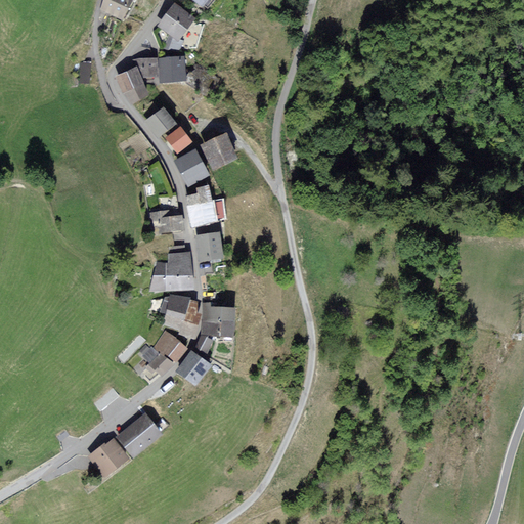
[(130,0),(104,0),(102,8),(122,16),(130,0)]
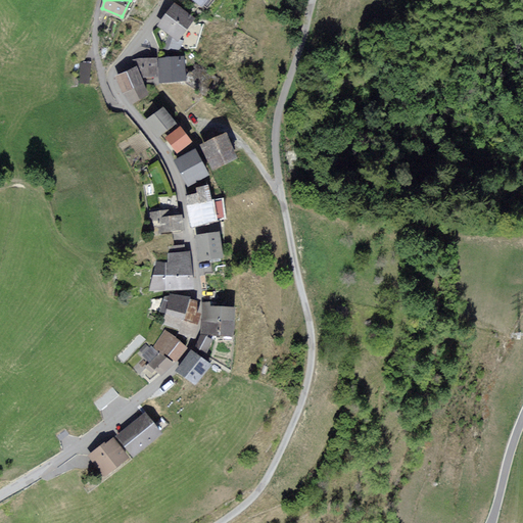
[(193,17),(176,4),(159,25),(178,38),(193,17)]
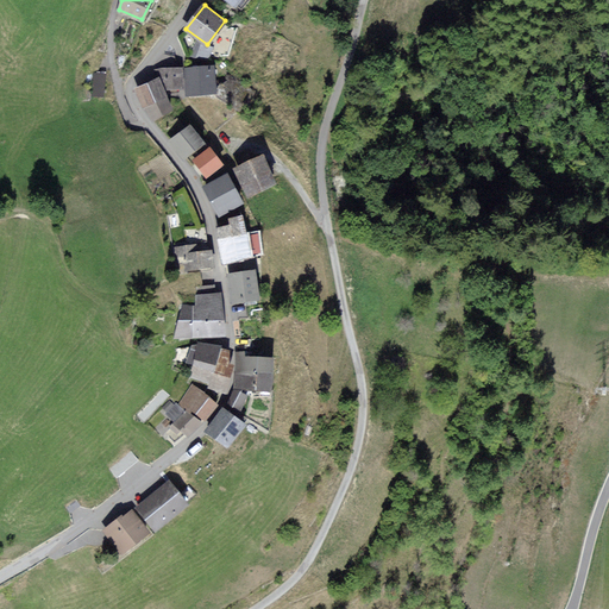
[(211,48),(198,43),(193,54),(207,58),(211,48)]
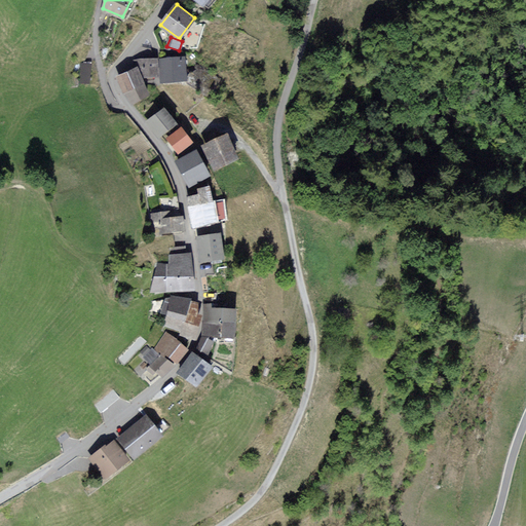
[(185,58),(161,59),(162,70),(185,69),(185,58)]
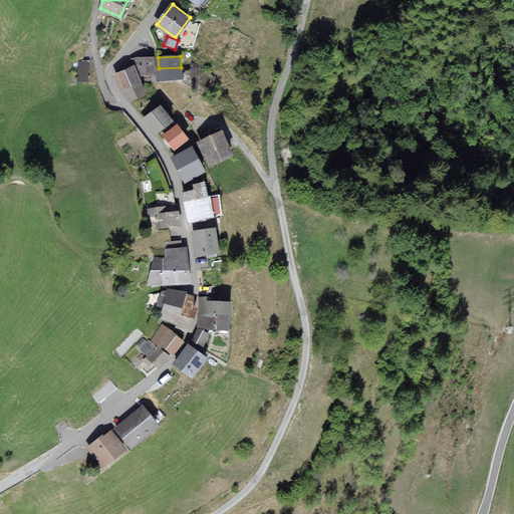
[(132,59),(135,66),(139,75),(155,73),(153,57),(132,59)]
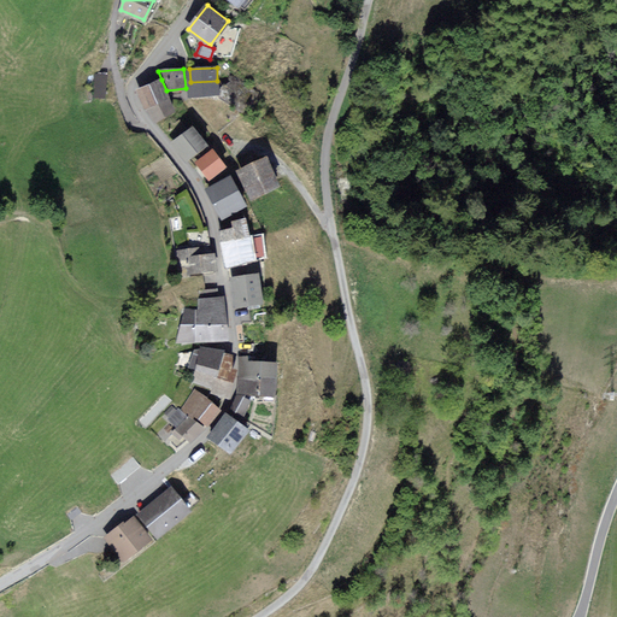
[(107,72),(99,72),(99,75),(95,75),(95,86),(97,86),(95,95),(105,97),(107,72)]
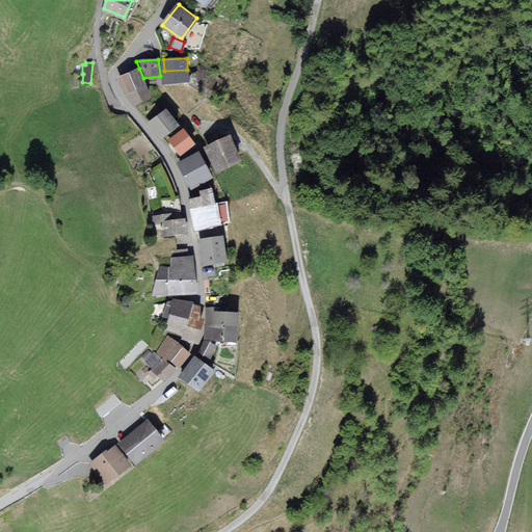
[(120,77),(126,92),(147,83),(143,78),(139,69),(120,77)]
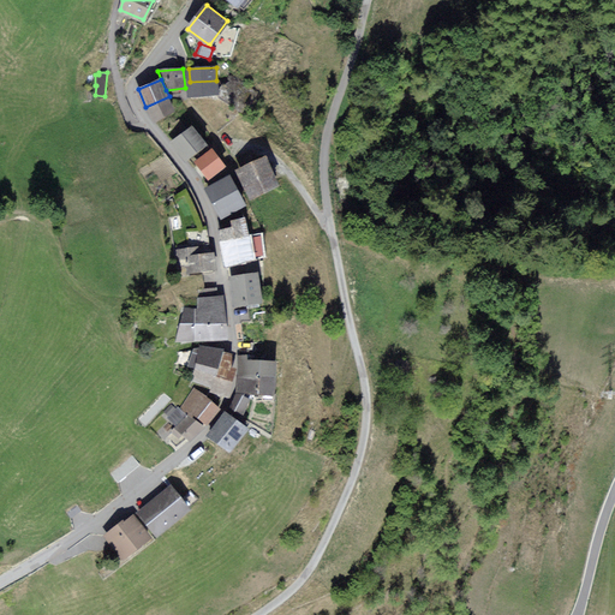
[(218,93),(216,81),(190,82),(190,95),(218,93)]
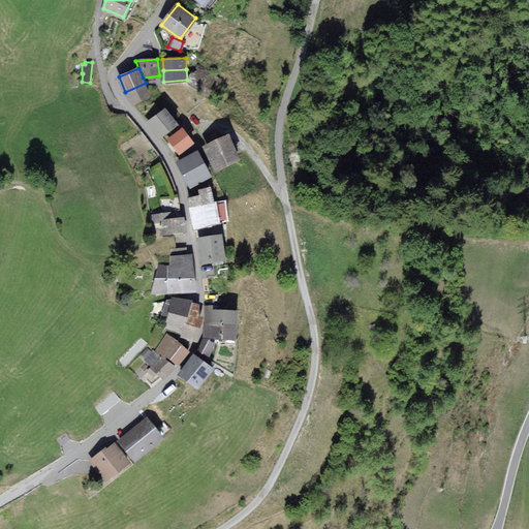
[(151,95),(146,83),(125,92),(131,104),(151,95)]
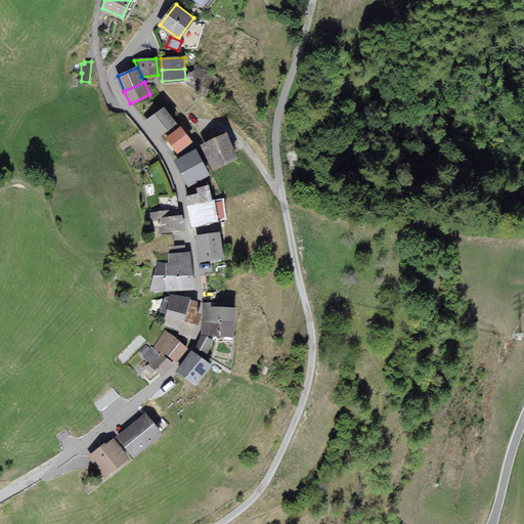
[(175,123),(164,107),(147,120),(159,135),(175,123)]
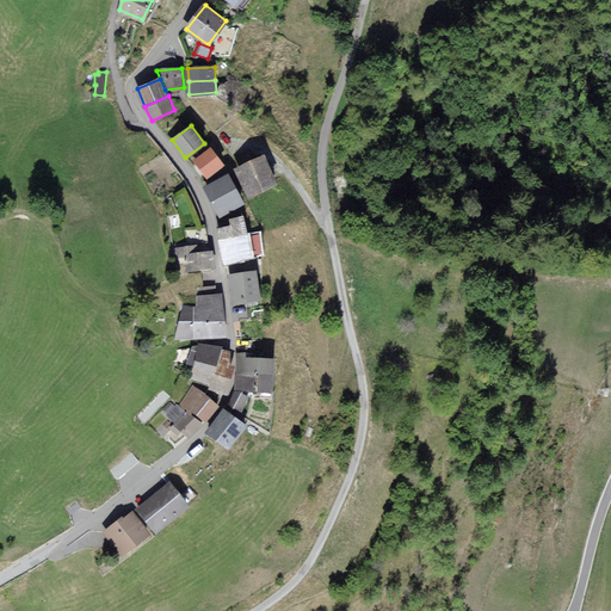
[(223,166),(210,148),(195,160),(208,177),(223,166)]
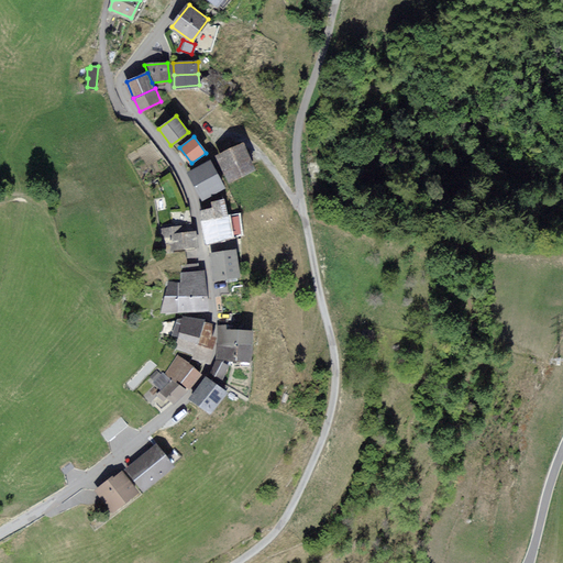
[(253,169),(242,144),(218,155),(230,180),(253,169)]
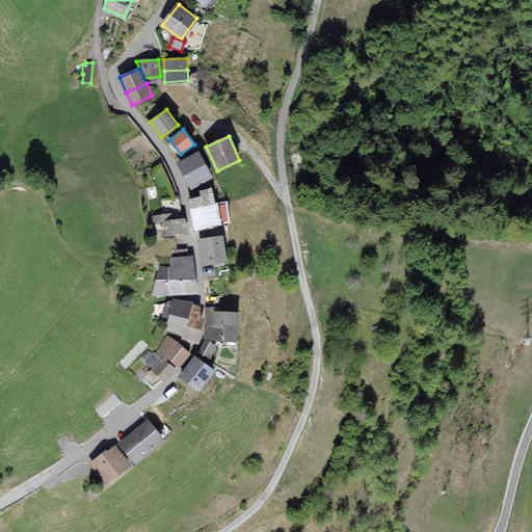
[(211,178),(198,153),(179,163),(191,188),(211,178)]
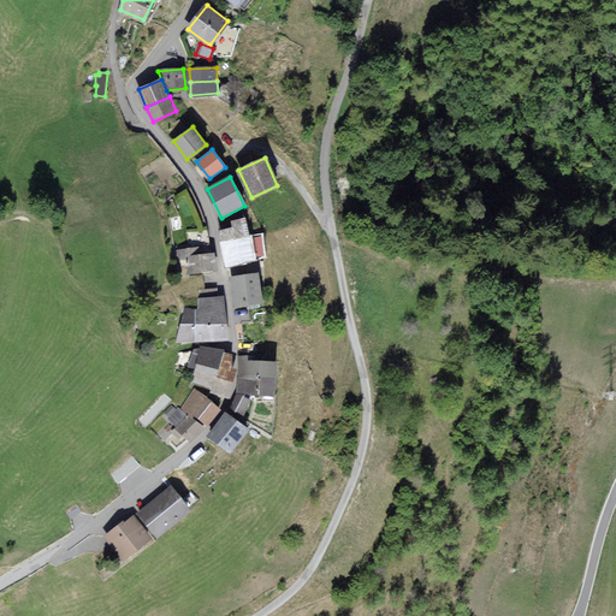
[(235,227),(220,231),(223,241),(249,236),(246,219),(234,221),(235,227)]
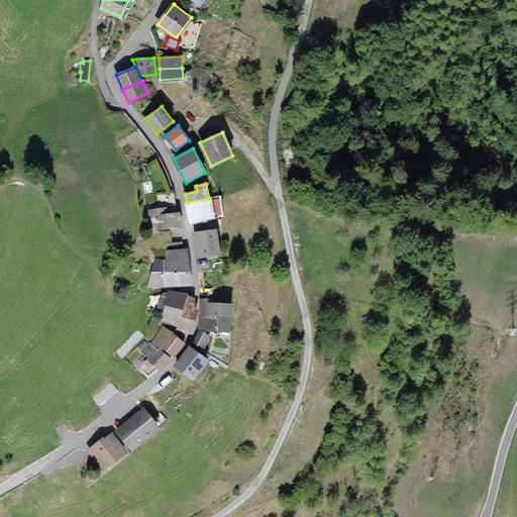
[(191,221),(213,217),(212,215),(209,200),(209,198),(187,202),(191,221)]
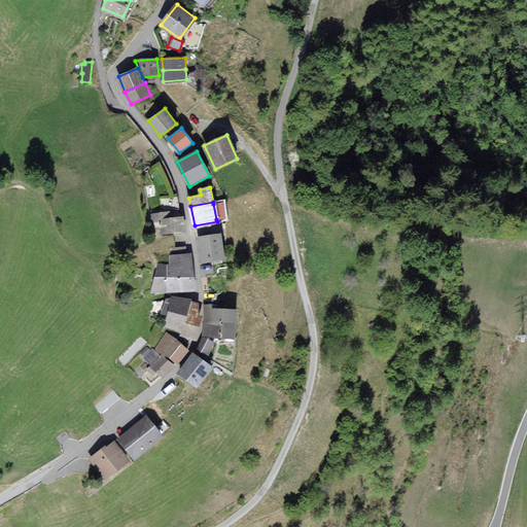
[(229,215),(225,202),(213,204),(216,219),(225,217),(225,215),(229,215)]
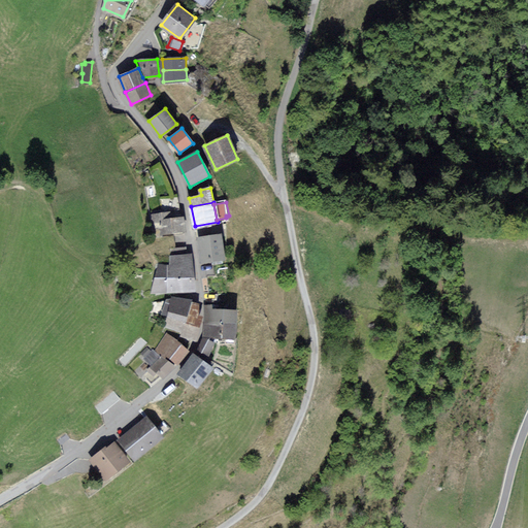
[(170,219),(169,212),(153,215),(155,235),(184,232),(182,218),(170,219)]
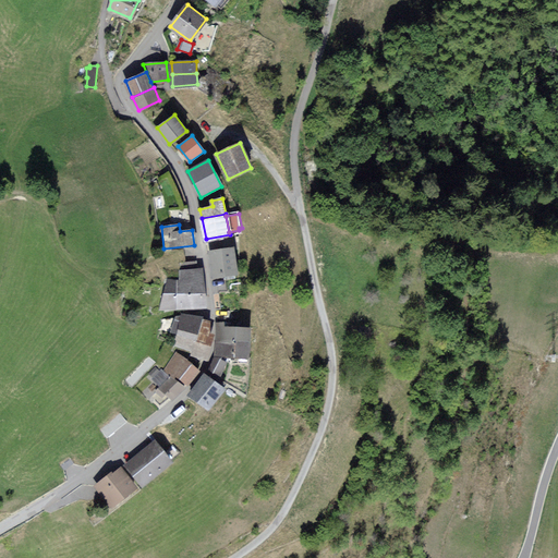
[(233,246),(209,251),(215,277),(238,274),(233,246)]
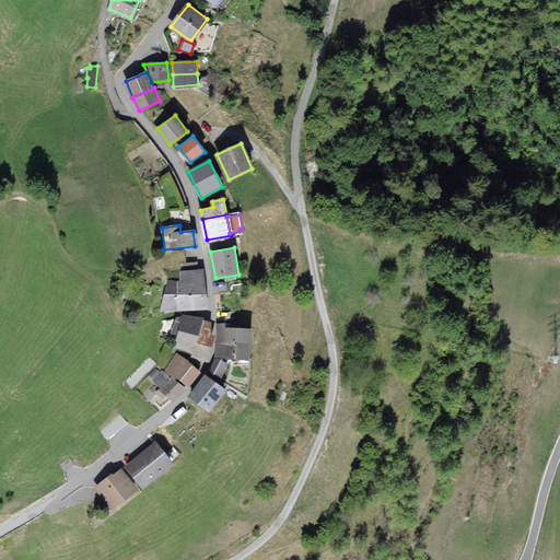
[(206,307),(205,270),(197,271),(183,271),(182,271),(182,281),(170,281),(162,308),(206,307)]
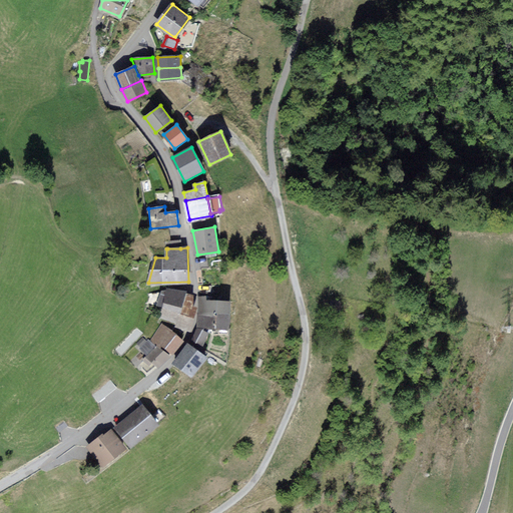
[(169,288),(168,290),(163,307),(160,317),(178,322),(186,294),(187,293),(169,288)]
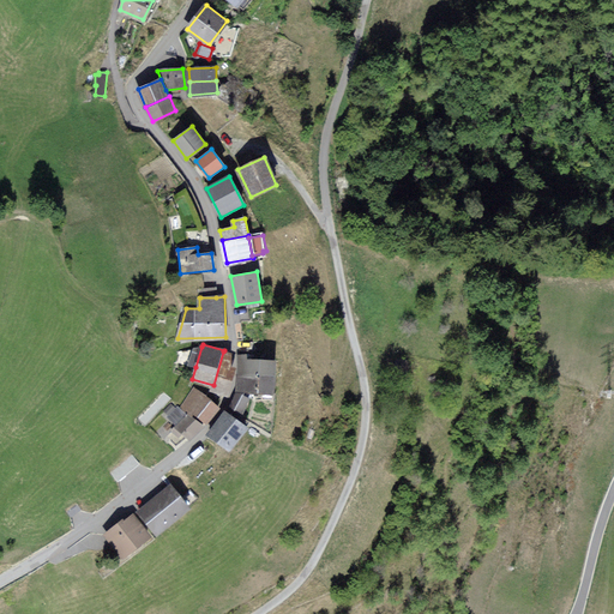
[(190,366),(196,367),(202,347),(181,351),(178,362),(190,366)]
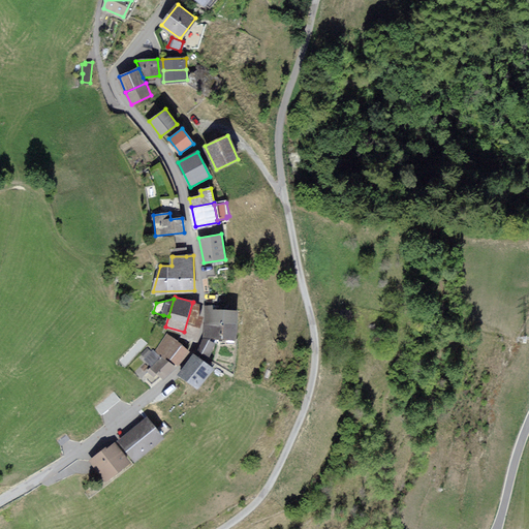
[(198,328),(198,305),(192,303),(184,332),(183,336),(195,340),(198,328)]
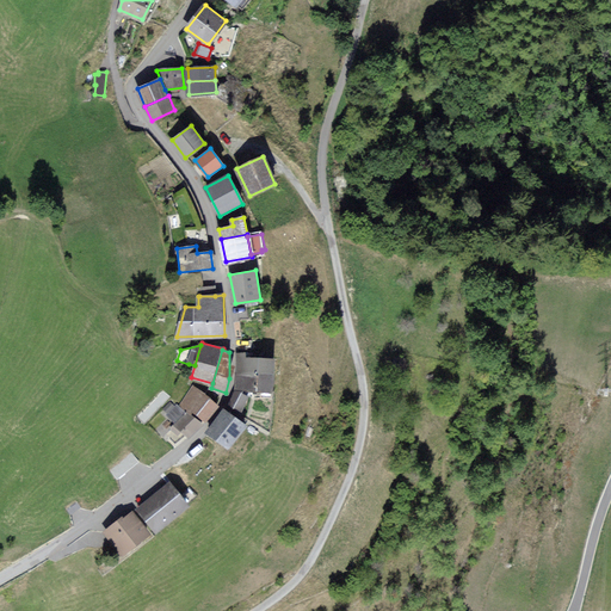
[(239,353),(238,372),(272,374),(273,359),(252,358),(252,353),(239,353)]
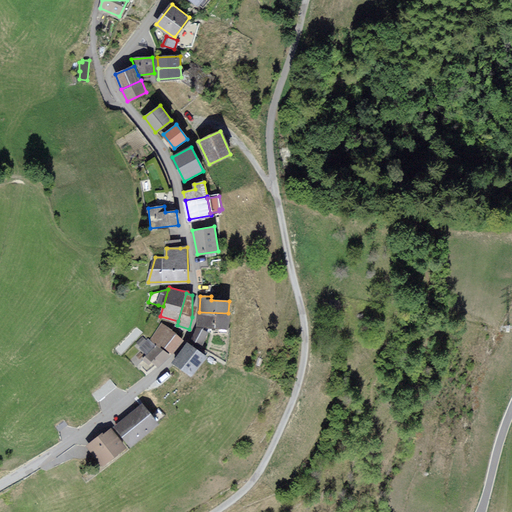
[(198,325),(228,326),(228,313),(199,312),(198,325)]
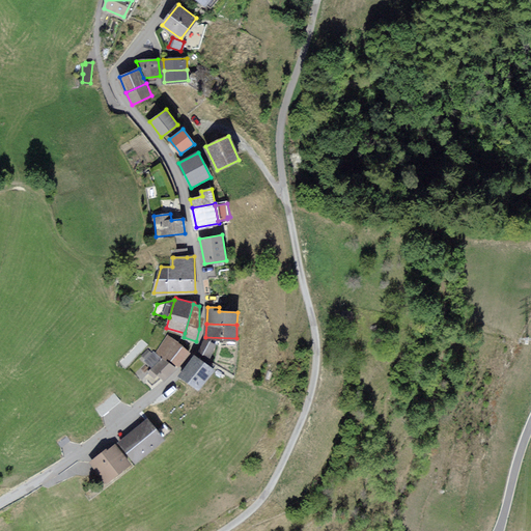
[(178,365),(189,353),(169,336),(157,352),(166,359),(168,357),(178,365)]
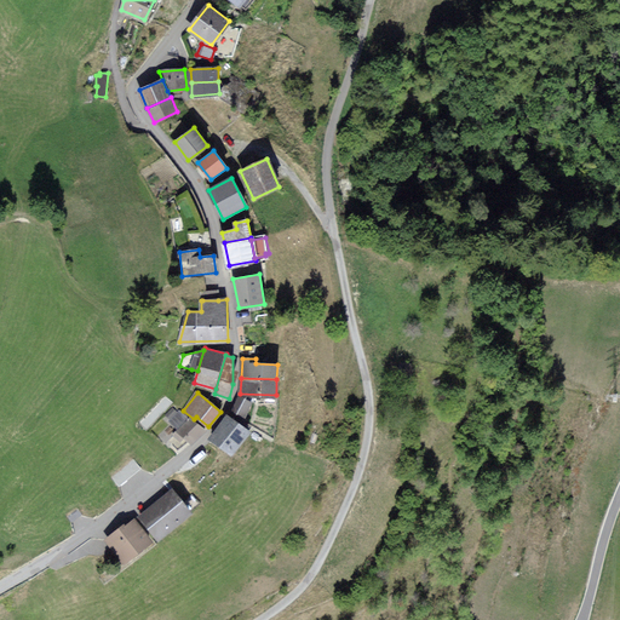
[(250,402),(239,399),(233,413),(244,418),(250,402)]
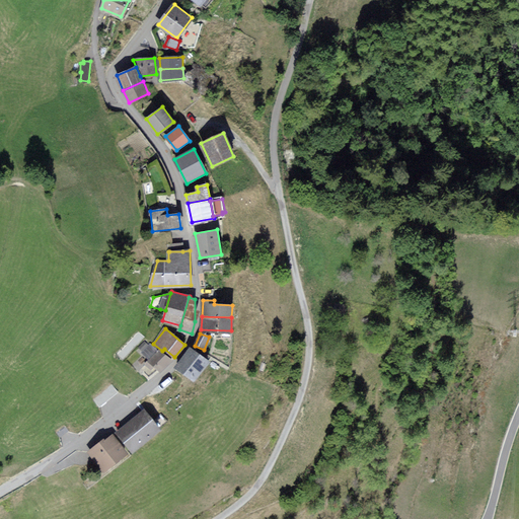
[(161,371),(170,361),(151,343),(148,346),(145,343),(139,348),(150,358),(146,364),(152,369),(155,366),(161,371)]
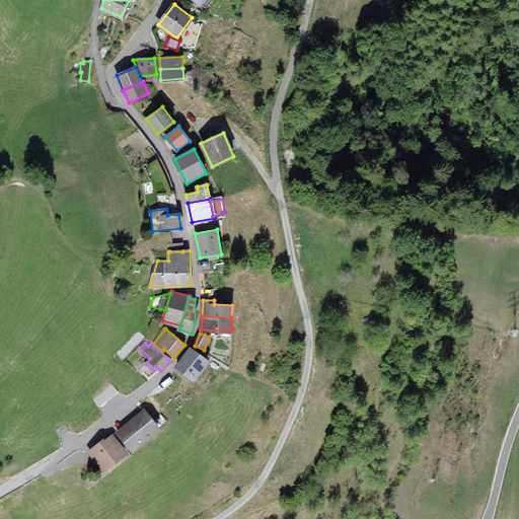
[(208,361),(191,349),(177,367),(195,379),(208,361)]
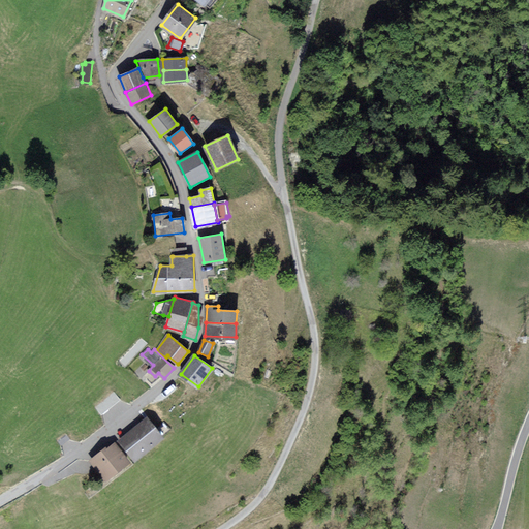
[(163,435),(150,417),(120,440),(134,458),(163,435)]
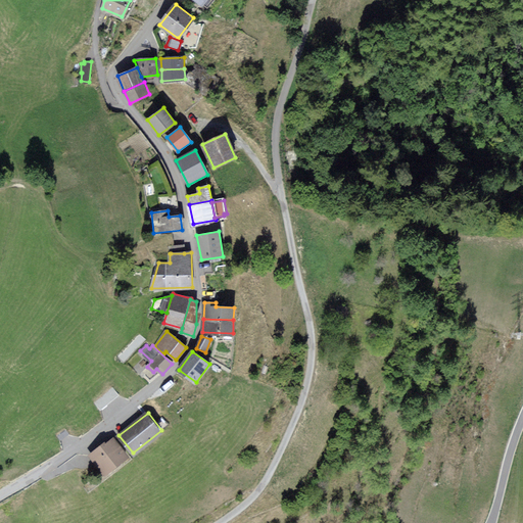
[(128,457),(113,438),(106,444),(105,442),(90,455),(105,474),(121,462),(122,461),(128,457)]
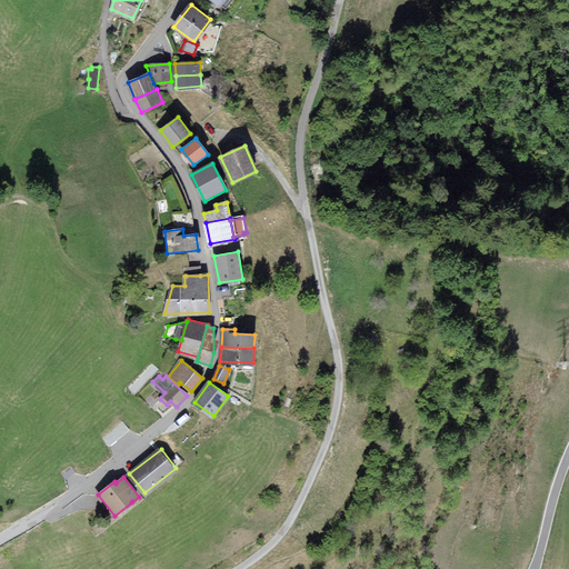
All buildings are outlined.
